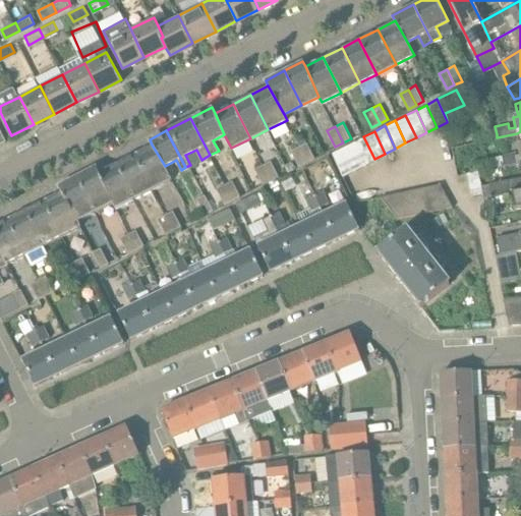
[(307,160),(314,156),(304,136),(297,139),(299,145),(307,160)]
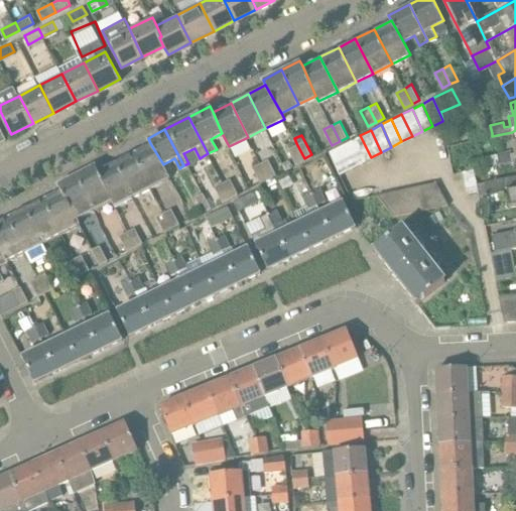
[(360,162),(371,157),(360,135),(350,140),(360,162)]
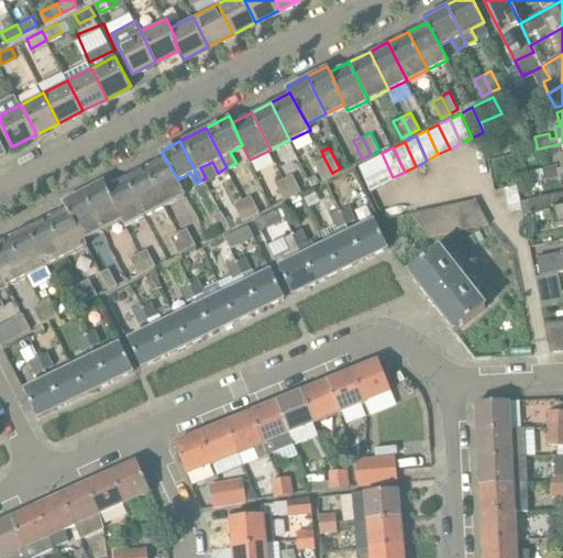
[(382,183),(393,177),(382,153),(371,159),(382,183)]
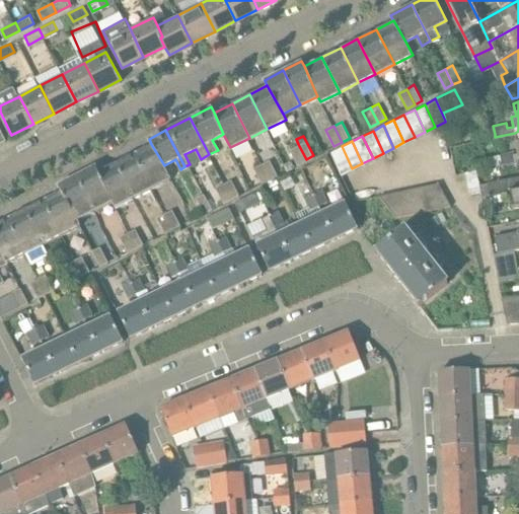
[(170,177),(164,165),(151,144),(134,153),(152,188),(170,177)]
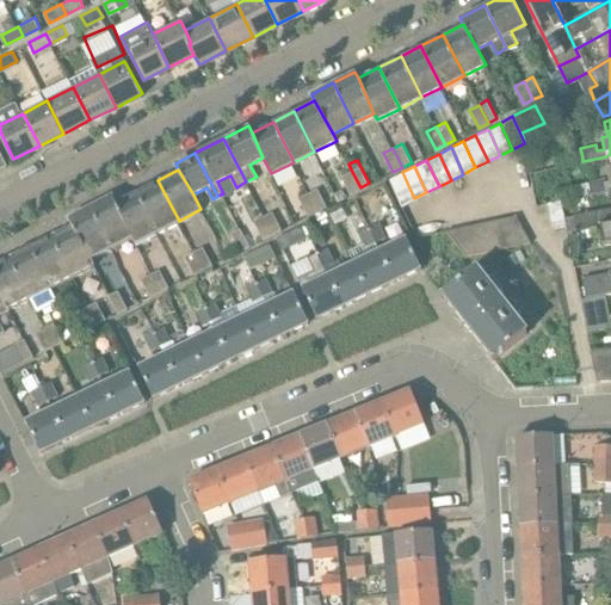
[(351,192),(360,187),(351,170),(341,174),(351,192)]
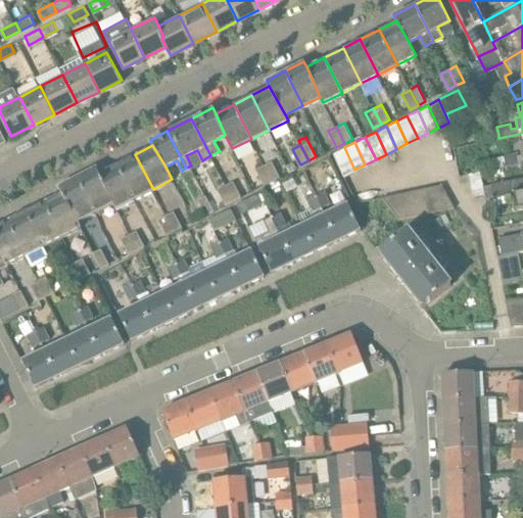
[(344,175),(354,170),(344,147),(334,152),(344,175)]
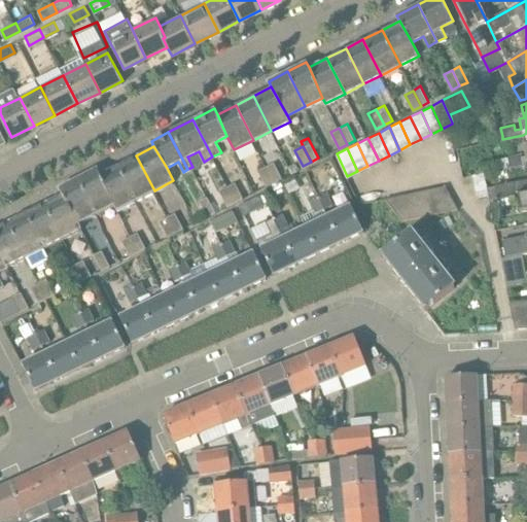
[(521,151),(508,154),(511,166),(524,164),(521,151)]
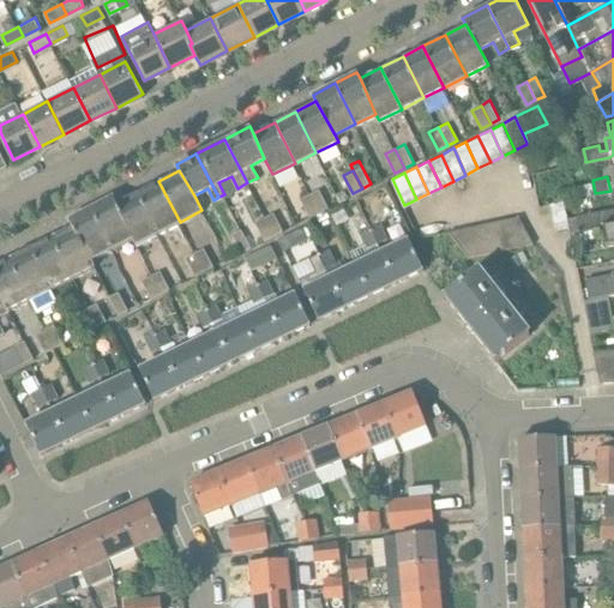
[(158,233),(180,222),(158,181),(138,192),(158,233)]
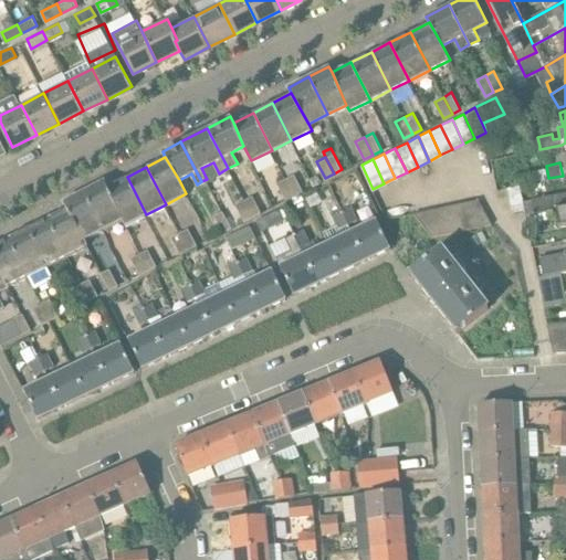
[(294,193),(303,189),(294,172),(285,177),(294,193)]
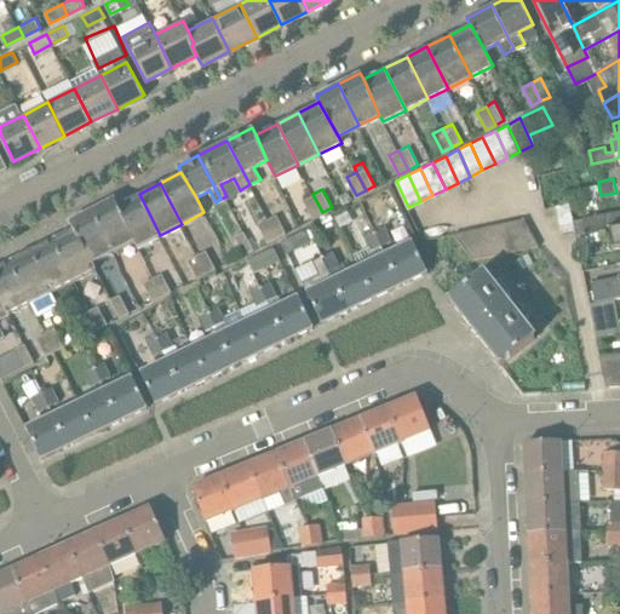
[(138,246),(160,235),(139,194),(118,205),(135,240),(138,246)]
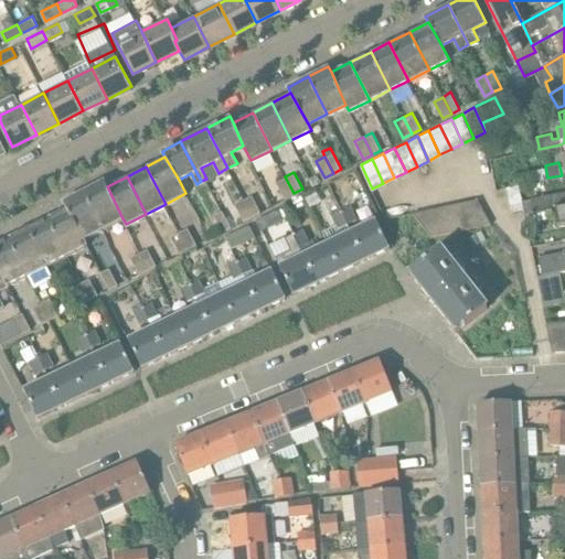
[(285,197),(294,193),(285,176),(276,181),(285,197)]
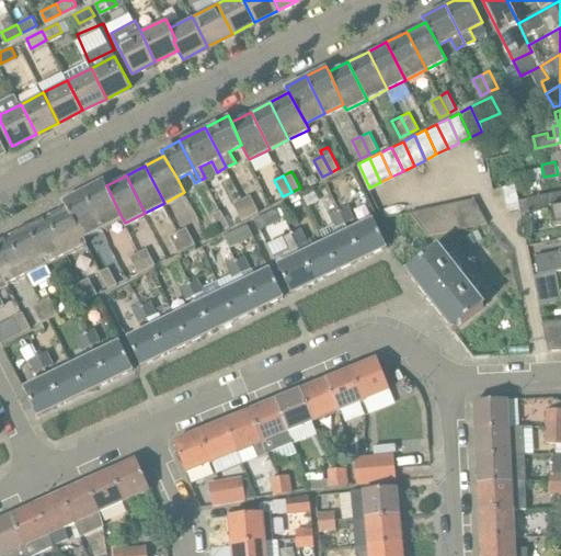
[(102,227),(122,217),(106,185),(103,179),(83,190),(102,227)]
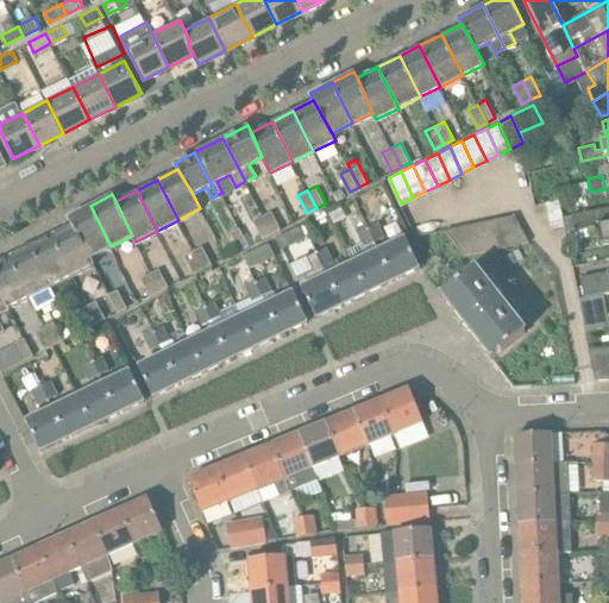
[(558,199),(546,201),(551,227),(564,225),(563,215),(558,199)]
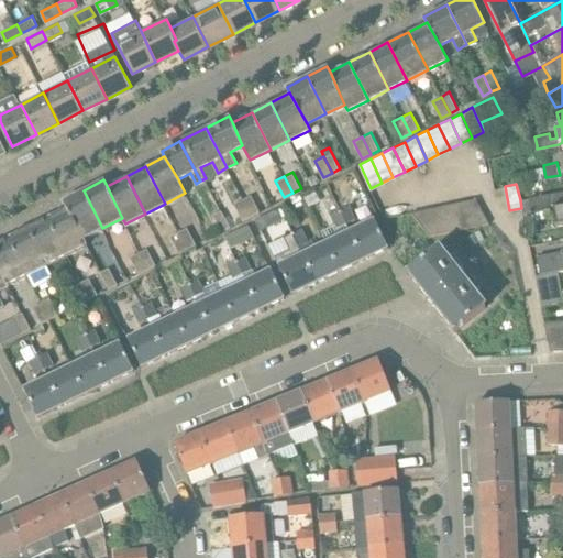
[(562,204),(562,189),(520,199),(521,208),(522,214),(553,207),(562,204)]
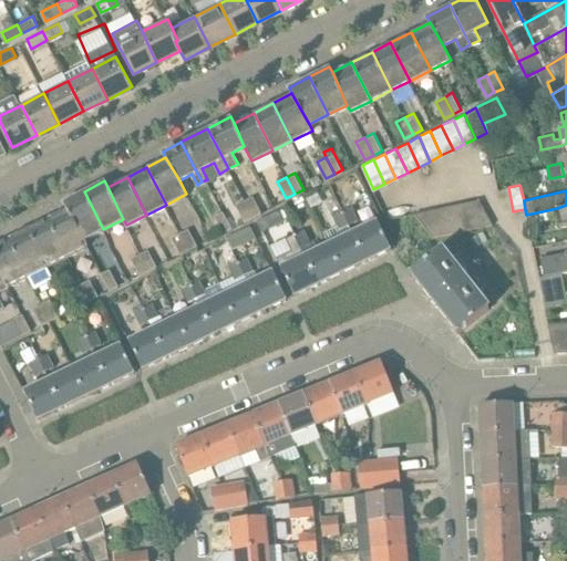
[(84,239),(103,229),(84,191),(64,201),(66,207),(84,239)]
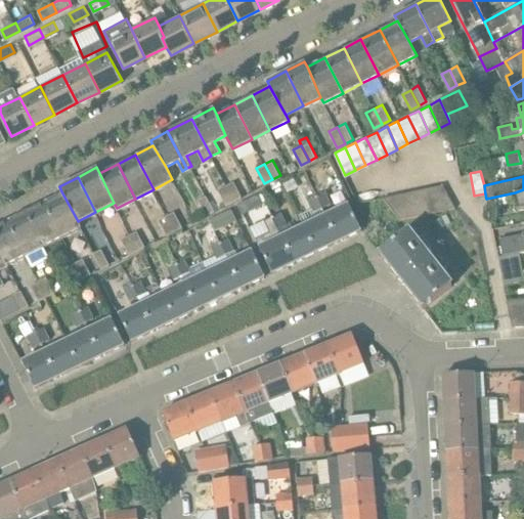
[(233,200),(242,196),(233,180),(225,184),(233,200)]
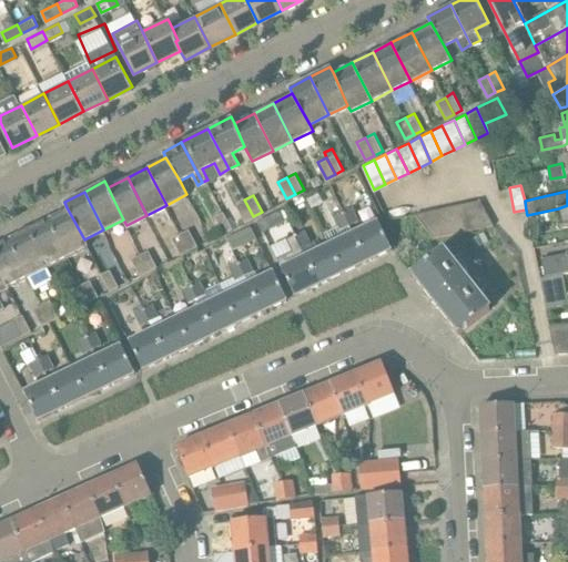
[(479,225),(494,223),(480,198),(466,201),(479,225)]
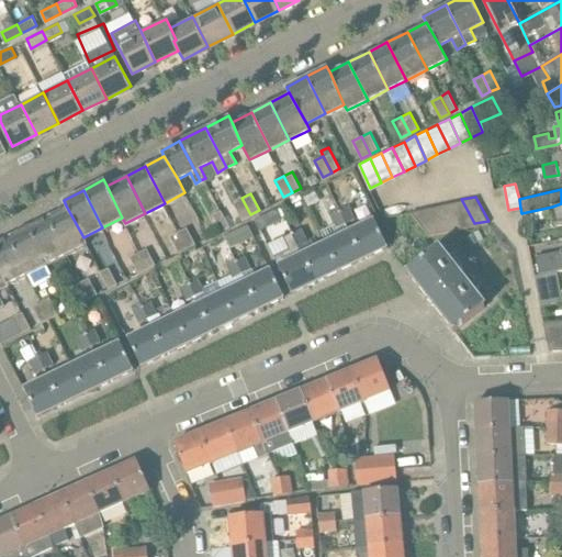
[(242,219),(250,214),(242,198),(234,202),(242,219)]
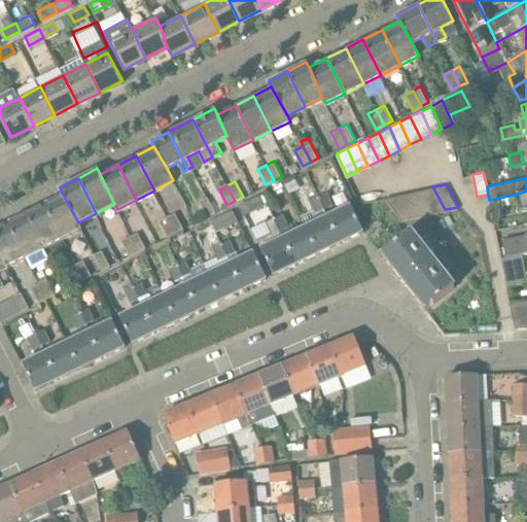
[(432,212),(445,209),(432,186),(420,189),(432,212)]
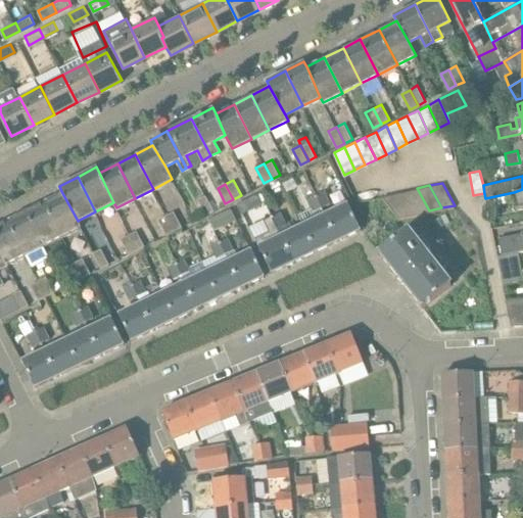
[(417,214),(429,210),(417,188),(405,190),(417,214)]
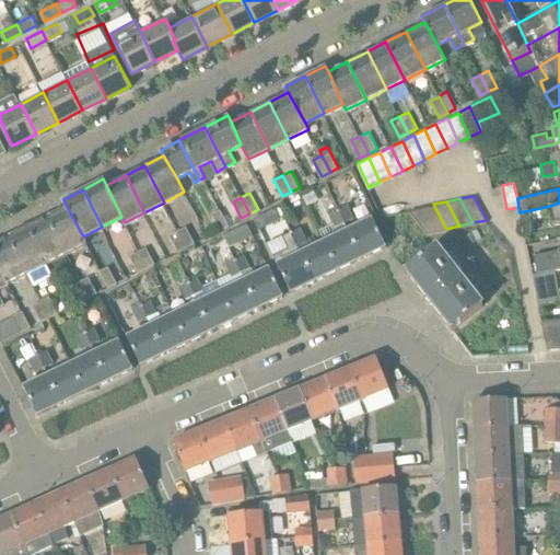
[(279,203),(258,212),(265,227),(287,217),(279,203)]
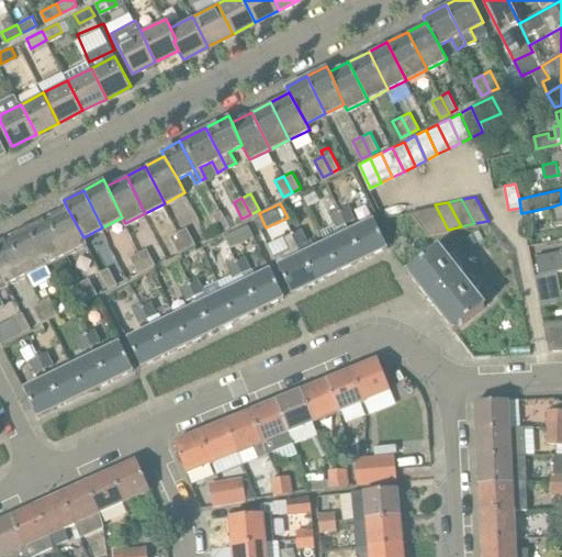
[(339,209),(346,221),(356,216),(352,209),(349,203),(339,209)]
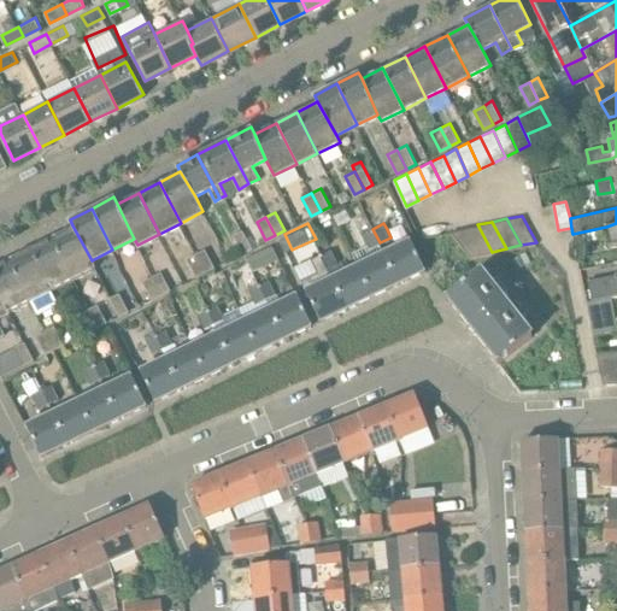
[(616,223),(606,227),(610,245),(616,244),(616,223)]
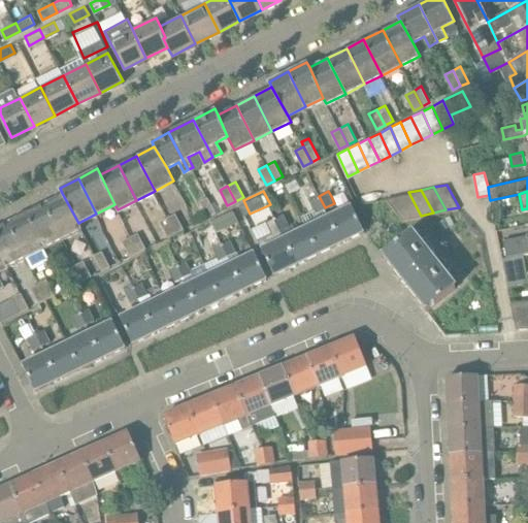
[(408,218),(421,216),(408,192),(396,195),(408,218)]
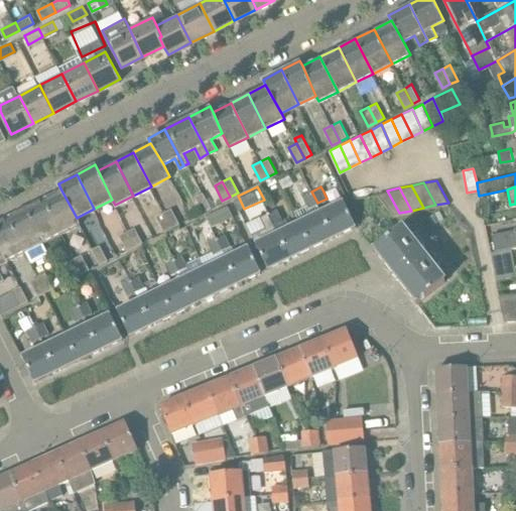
[(80,223),(77,218),(60,188),(43,198),(61,232),(80,223)]
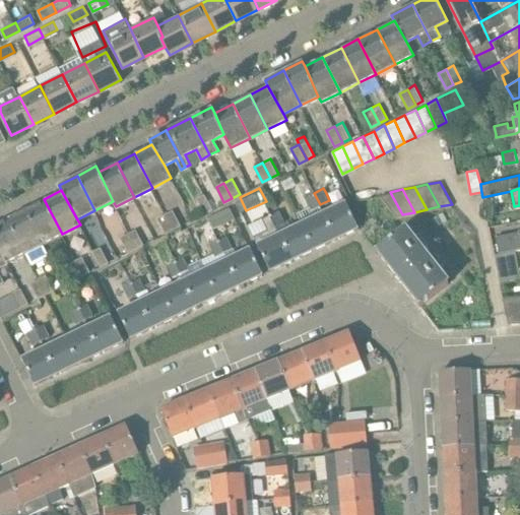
[(204,211),(212,207),(204,192),(196,196),(204,211)]
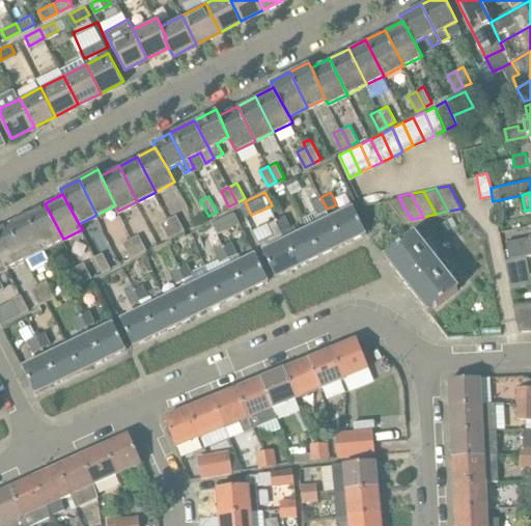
[(406,220),(411,219),(398,196),(388,198),(406,220)]
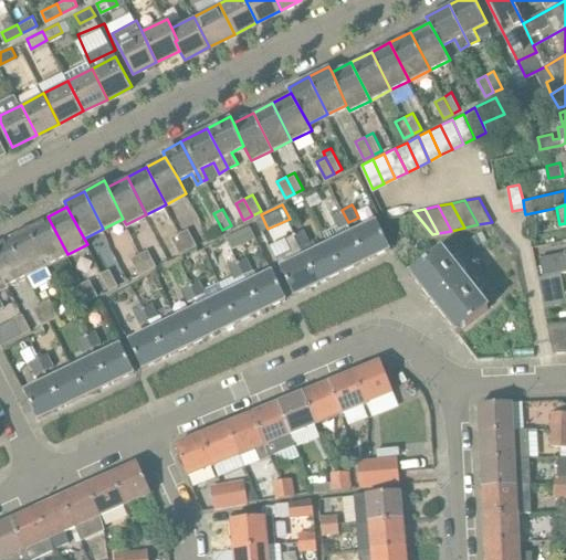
[(348,222),(342,210),(333,213),(339,226),(348,222)]
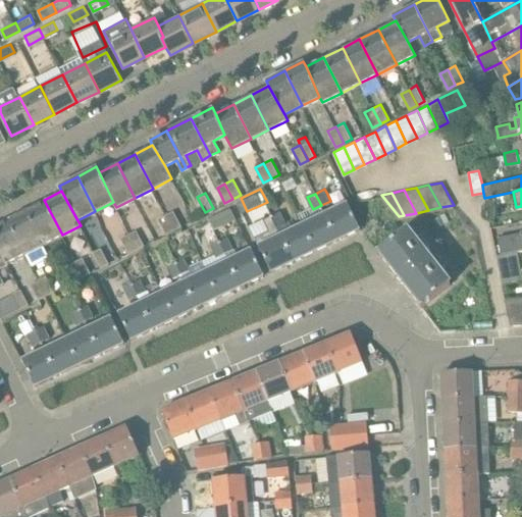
[(44,244),(62,235),(44,200),(27,209),(44,244)]
